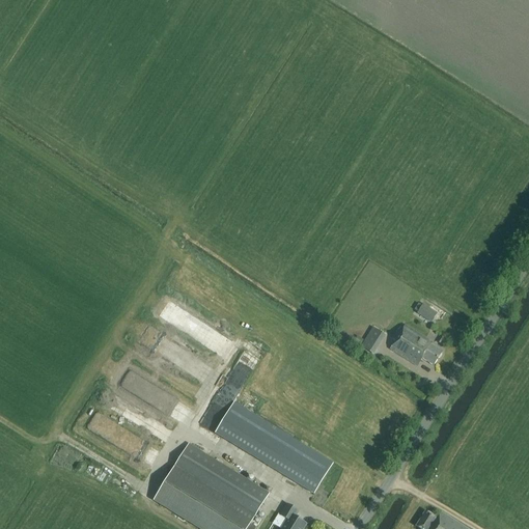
[(427,308),(420,303),(414,313),(421,317),(427,308)]
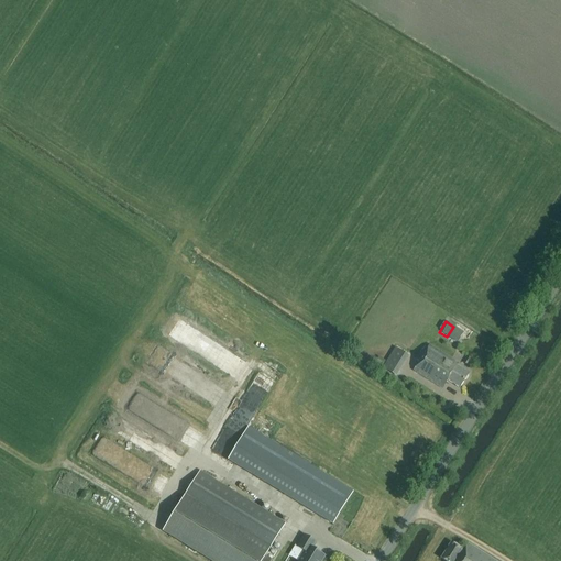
[(458,386),(466,372),(454,364),(457,362),(427,343),(411,369),(440,387),(446,378),(458,386)]
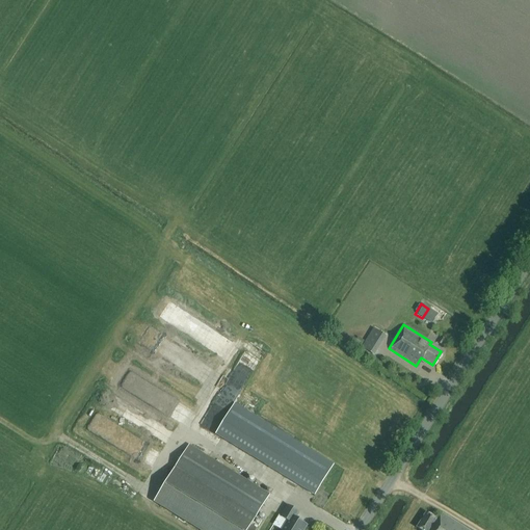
[(371,326),(367,335),(377,341),(382,334),(371,326)]
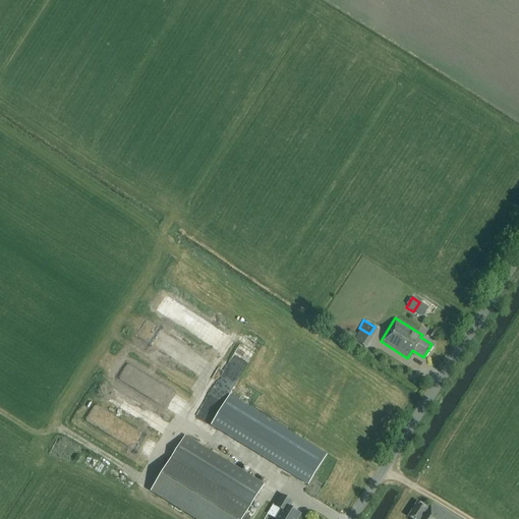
[(306,483),(325,453),(228,393),(209,423),(306,483)]
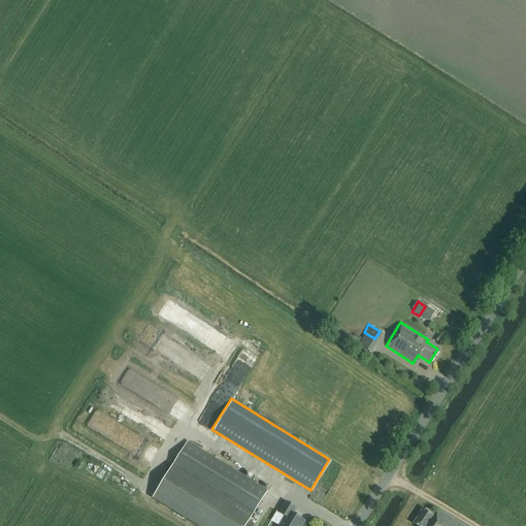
[(186,440),(154,491),(209,525),(251,525),(253,523),(247,519),(265,489),(186,440)]
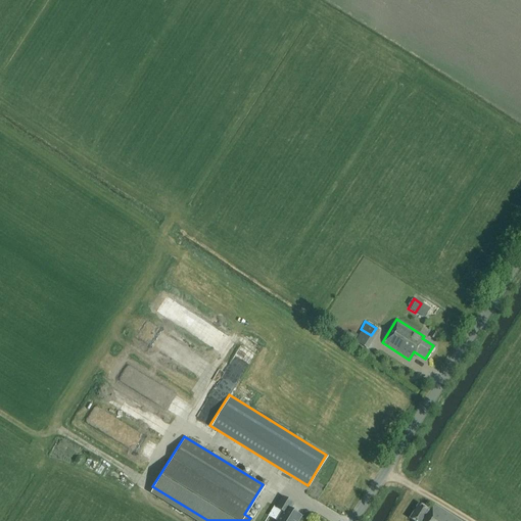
[(296,520),(299,516),(288,509),(292,503),(281,495),(274,507),(281,511),(274,520),(296,520)]
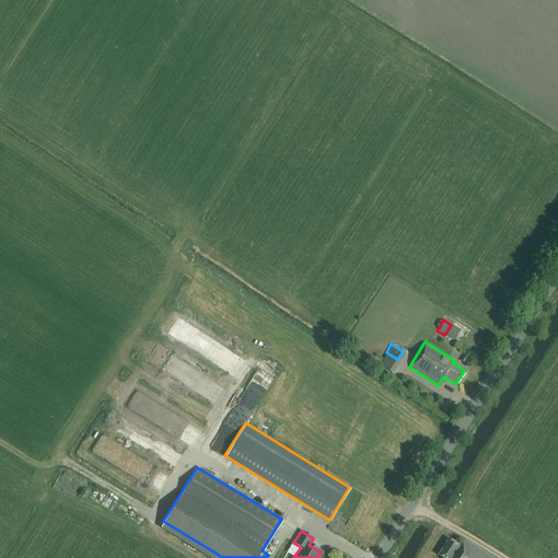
[(492,557),(463,539),(460,545),(448,537),(437,555),(441,557),(492,557)]
